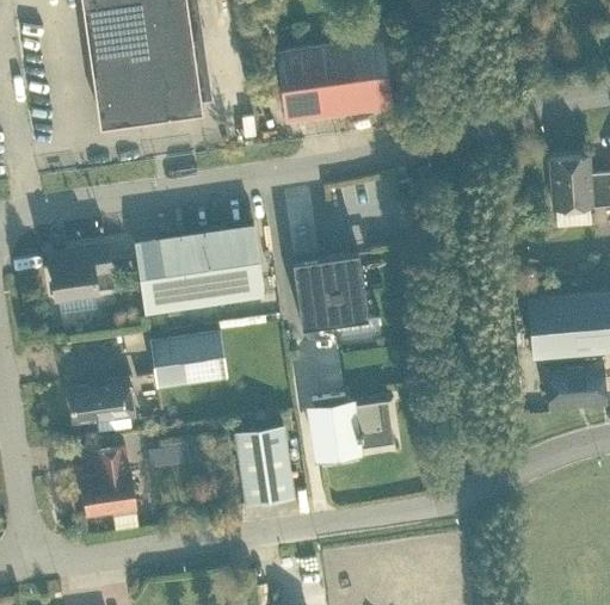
[(201,104),(185,0),(85,0),(104,130),(202,116),(201,104)]
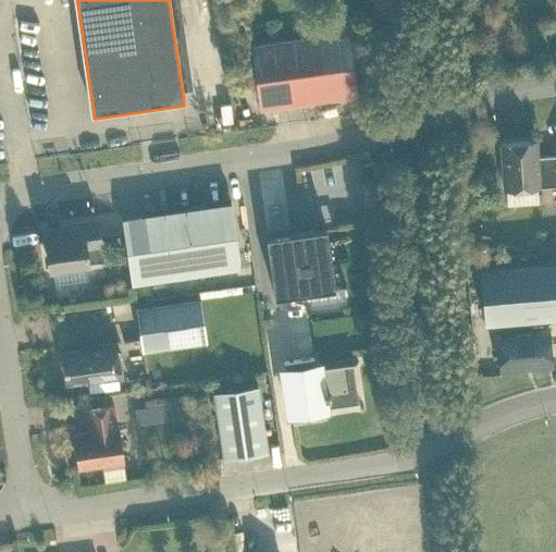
[(260,112),(357,98),(348,37),(251,50),(260,112)]
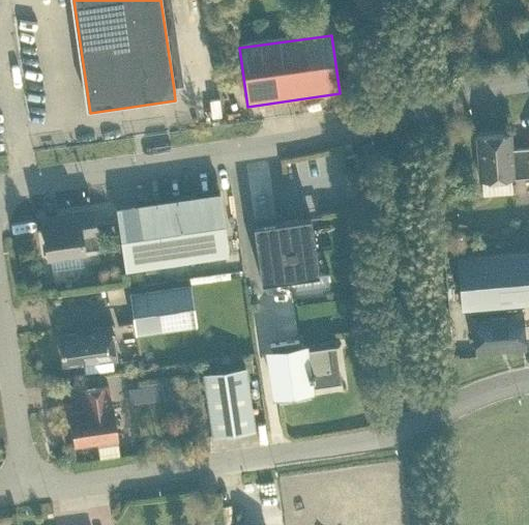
[(528,151),(513,153),(511,137),(475,140),(478,185),(528,180),(528,151)]
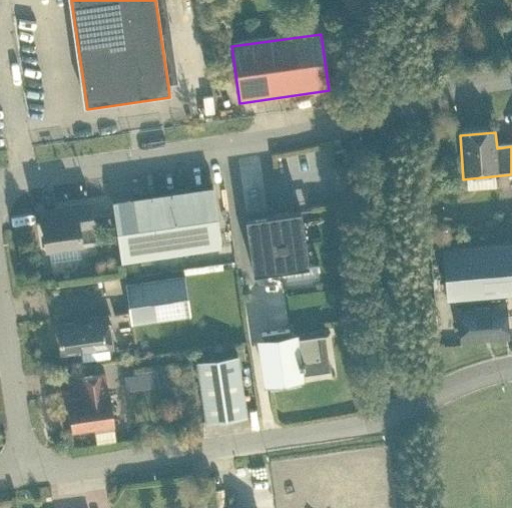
[(335,167),(347,165),(345,153),(333,155),(335,167)]
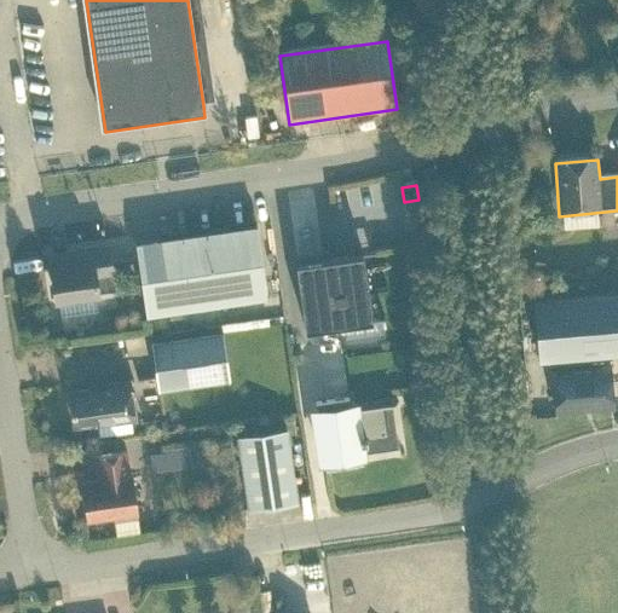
[(146,319),(267,301),(256,229),(136,247),(146,319)]
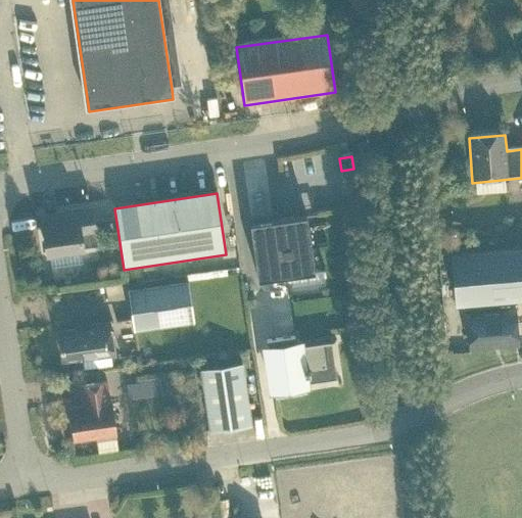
[(84,251),(82,236),(95,234),(92,213),(42,220),(47,256),(49,256),(81,251),(84,251)]
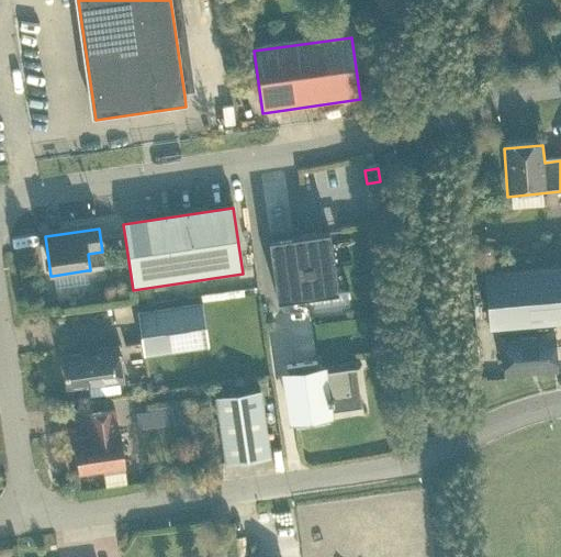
[(340,233),(340,232),(300,237),(300,238),(268,243),(277,303),(349,293),(348,292),(337,293),(329,235),(340,233)]
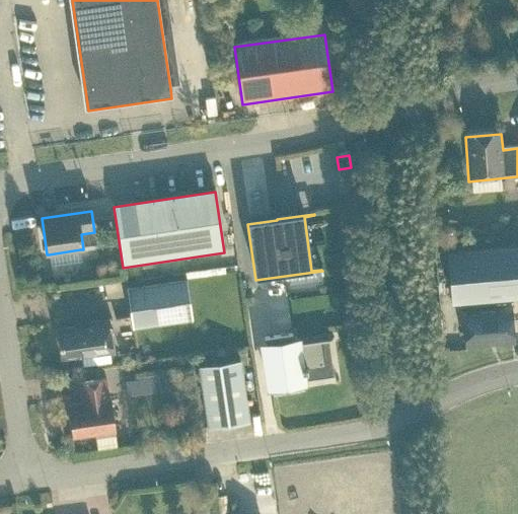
[(517,248),(447,254),(452,306),(462,305),(462,311),(512,308),(511,301),(517,300),(517,248)]
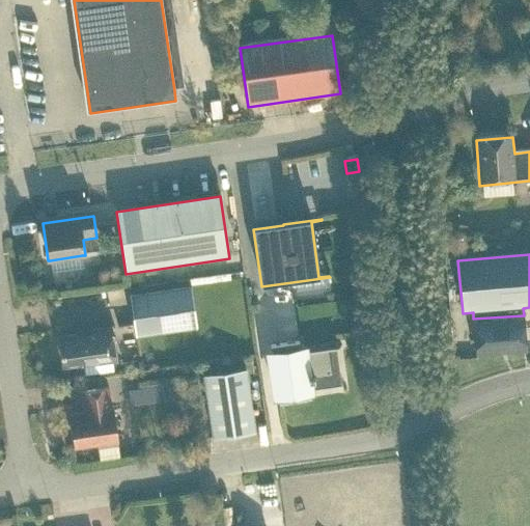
[(130,298),(135,338),(197,330),(191,288),(130,298)]
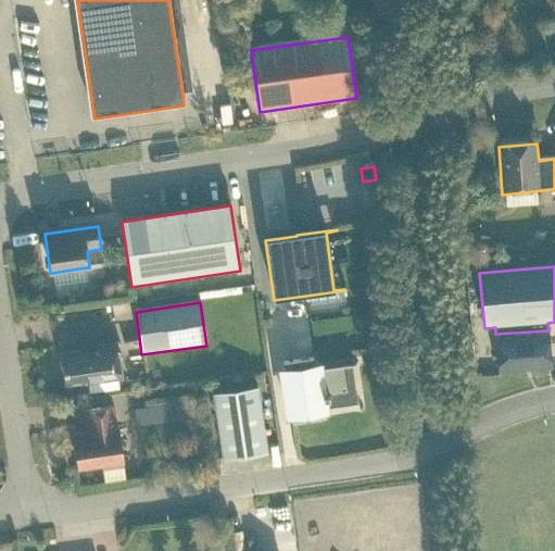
[(62,357),(66,387),(86,384),(86,386),(121,380),(116,347),(82,351),(82,353),(62,357)]
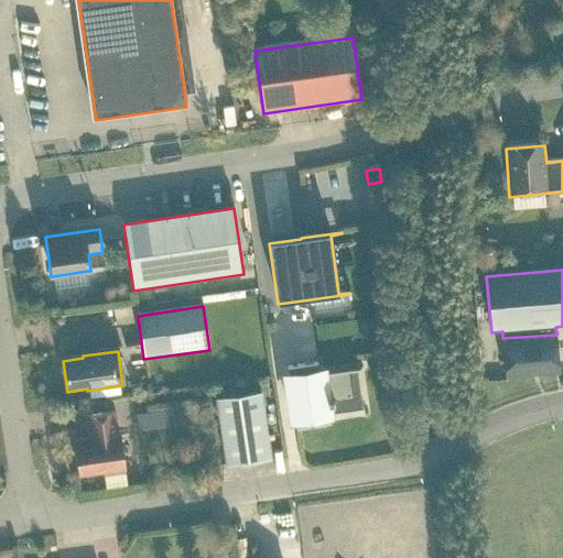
[(288,374),(281,375),(289,427),(295,426),(296,430),(326,426),(326,422),(335,420),(334,416),(333,406),(355,403),(350,374),(357,373),(359,373),(359,371),(328,375),(327,371),(327,368),(323,369),(318,370),(317,365),(288,370),(288,374)]
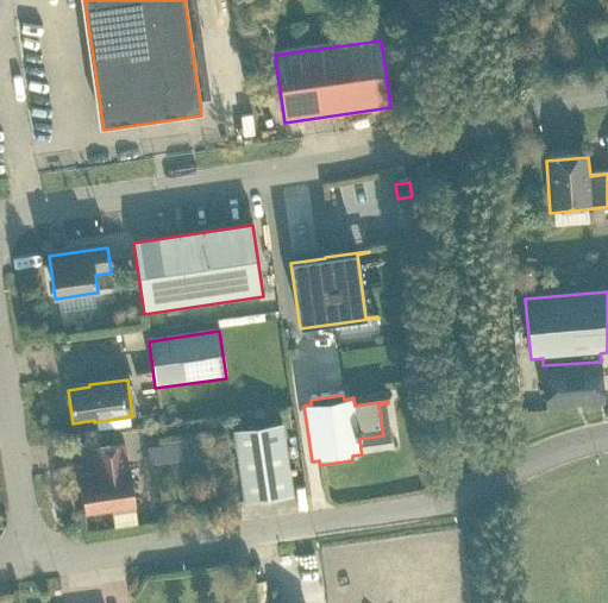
[(282,426),(233,433),(244,504),(293,497),(282,426)]
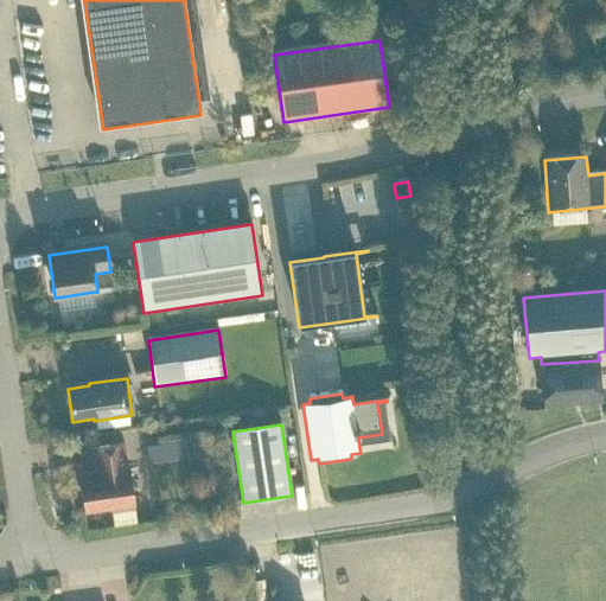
[(87,515),(112,511),(114,530),(138,526),(129,472),(128,472),(125,447),(94,452),(97,477),(81,479),(87,515)]
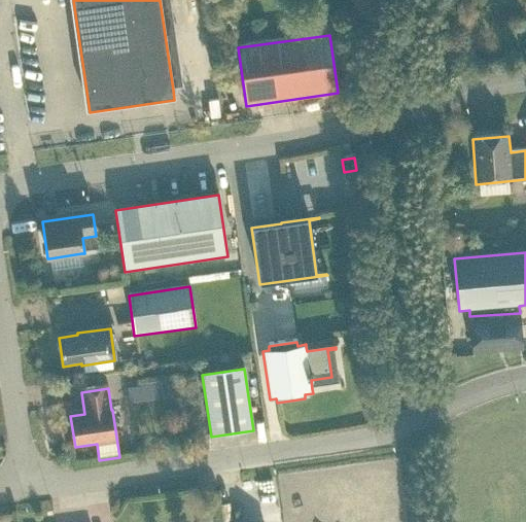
[(129,391),(131,406),(143,405),(141,389),(129,391)]
